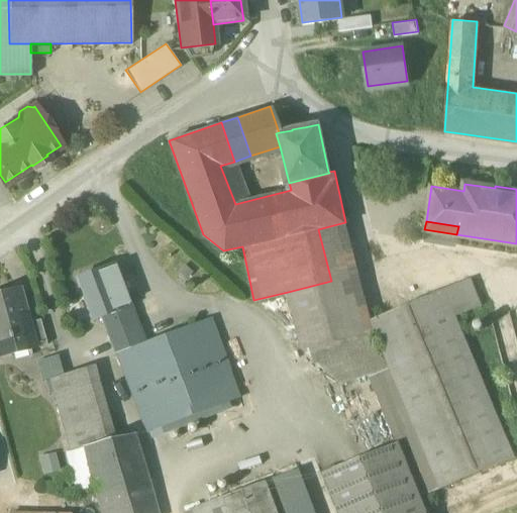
[(331,281),(288,292),(302,348),(304,348),(345,338),(365,331),(337,224),(318,229),(331,281)]
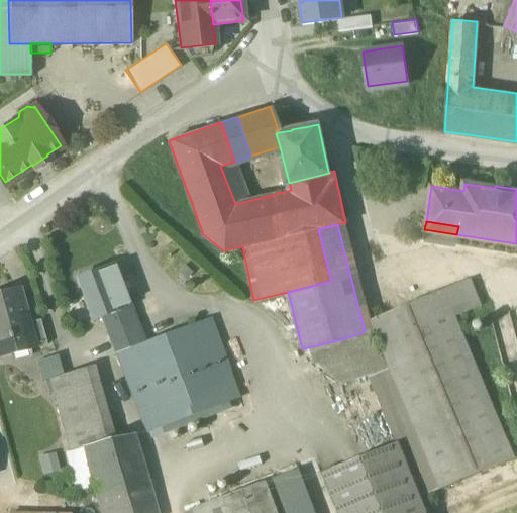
[(93,316),(93,317),(102,314),(126,305),(128,304),(122,289),(120,289),(111,264),(78,276),(84,292),(87,291),(96,315),(93,316)]
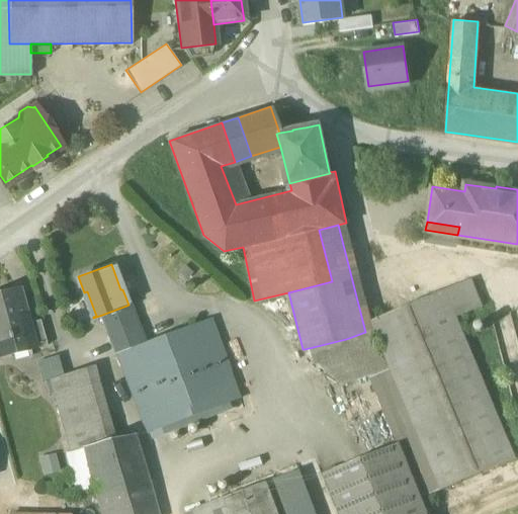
[(370,320),(391,367),(440,488),(515,456),(456,315),(483,305),(470,277),(370,320)]
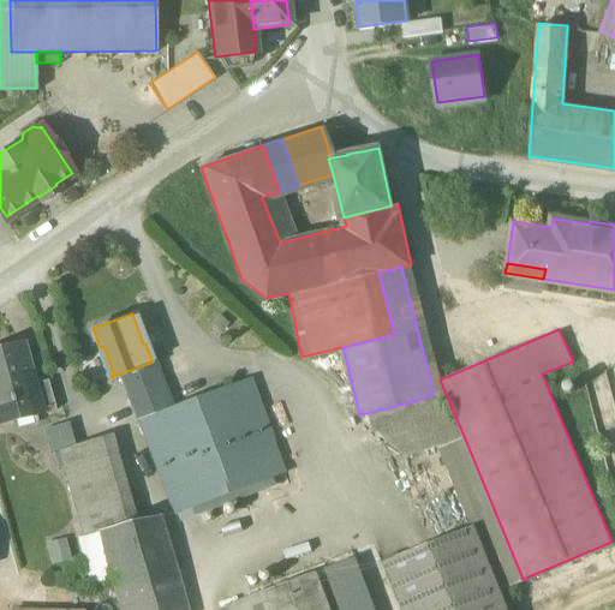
[(0,422),(16,418),(13,411),(39,405),(40,404),(34,382),(23,342),(0,347),(0,422)]
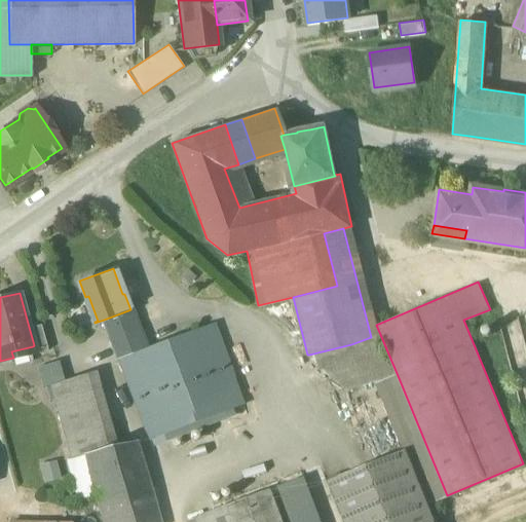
[(118,361),(119,361),(119,359),(143,349),(128,310),(104,320),(118,361)]
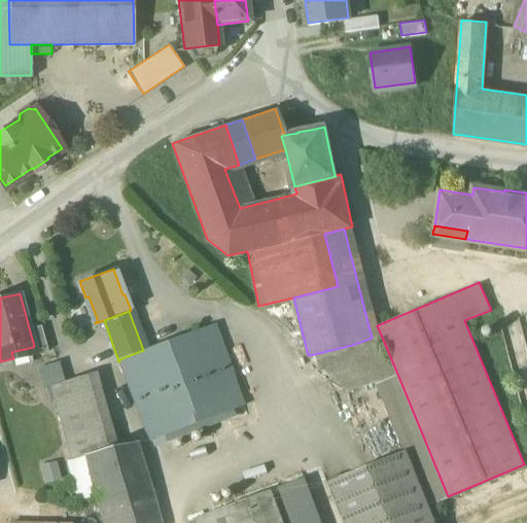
[(33,347),(34,353),(47,349),(41,323),(29,327),(34,346),(33,347)]
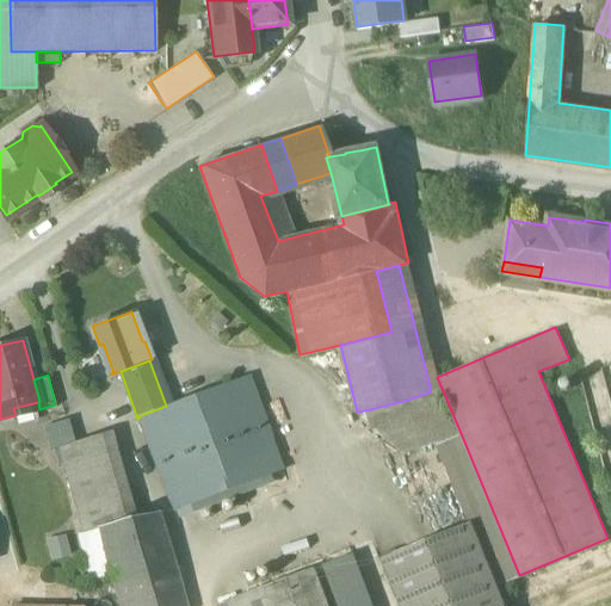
[(247,375),(166,406),(139,416),(139,419),(173,508),(282,467),(252,387),(247,375)]
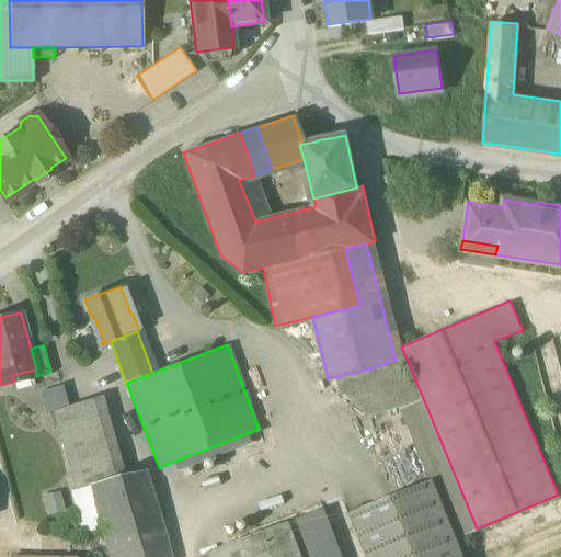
[(330,378),(368,413),(422,397),(398,359),(396,360),(375,367),(330,378)]
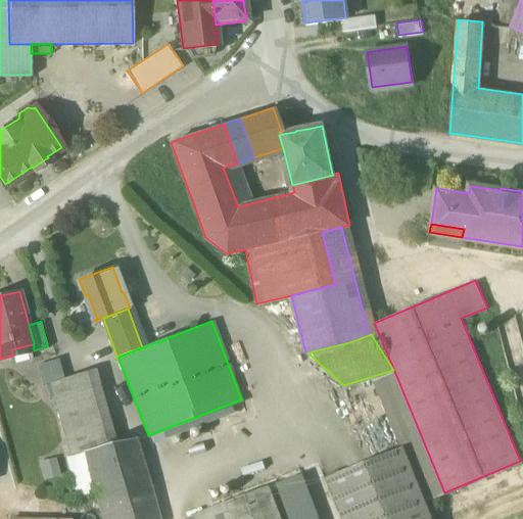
[(50,381),(63,377),(58,358),(39,363),(44,383),(50,381)]
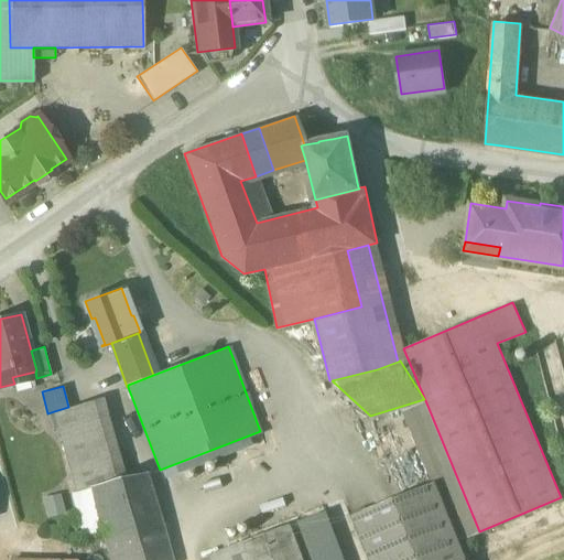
[(457,540),(479,531),(425,400),(404,408),(434,482),(353,515),(370,559),(465,559),(457,540)]
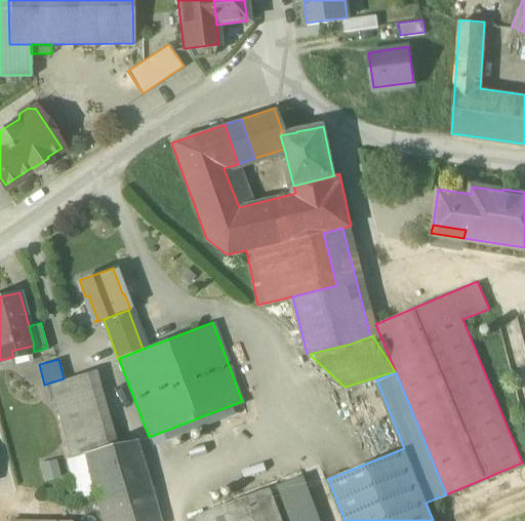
[(84,454),(104,448),(82,373),(64,378),(50,383),(83,495),(95,491),(84,454)]
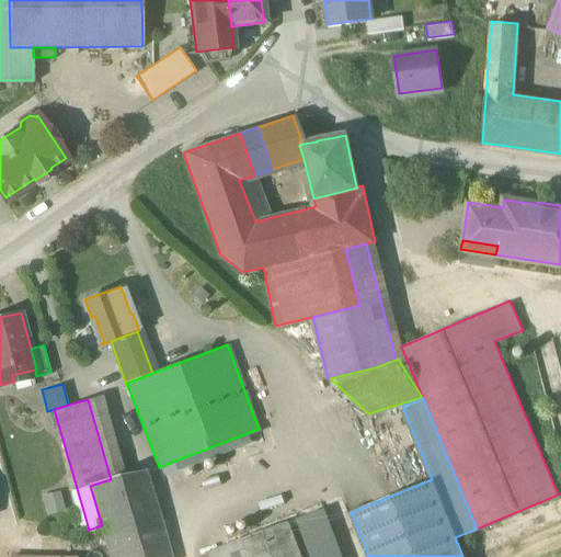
[(102,525),(105,536),(160,520),(145,469),(111,479),(90,486),(102,525)]
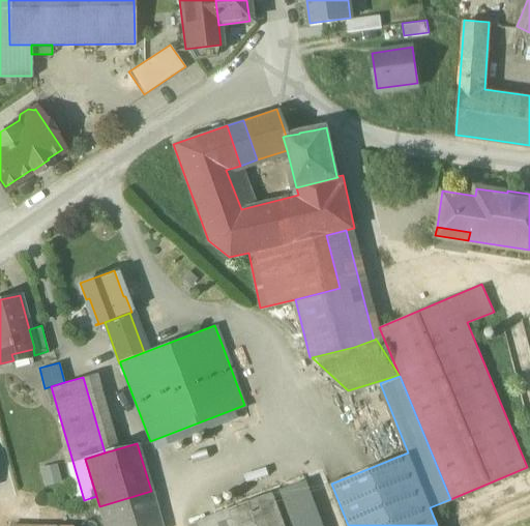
[(62,480),(57,462),(39,466),(45,486),(62,480)]
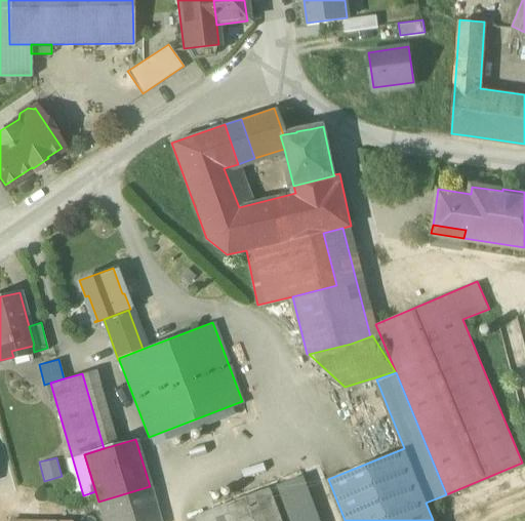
[(278,484),(291,520),(319,520),(301,475),(278,484)]
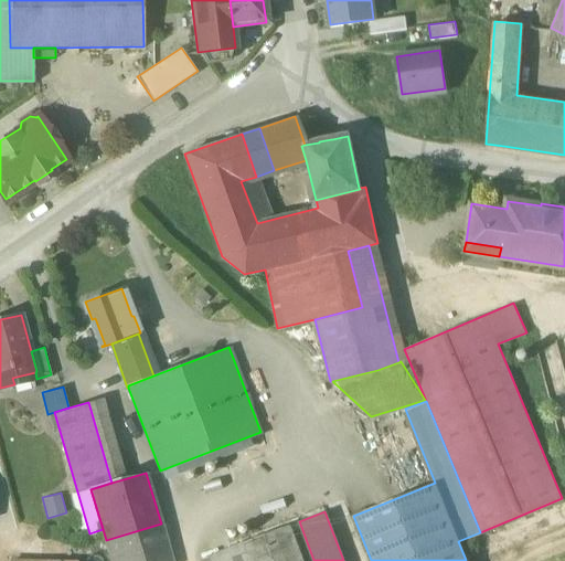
[(313,560),(299,521),(290,525),(304,560),(313,560)]
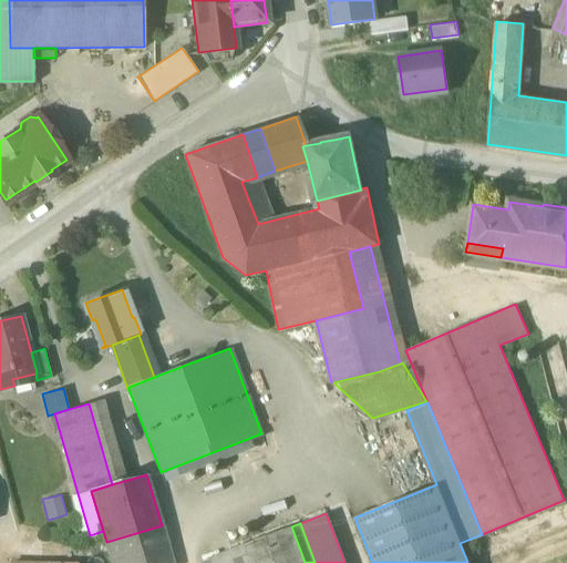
[(106,542),(112,562),(173,562),(162,525),(106,542)]
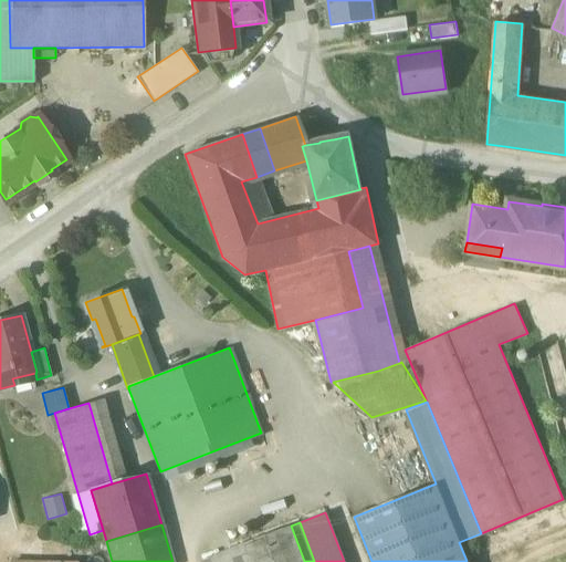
[(201,561),(304,561),(291,526),(201,559),(201,561)]
